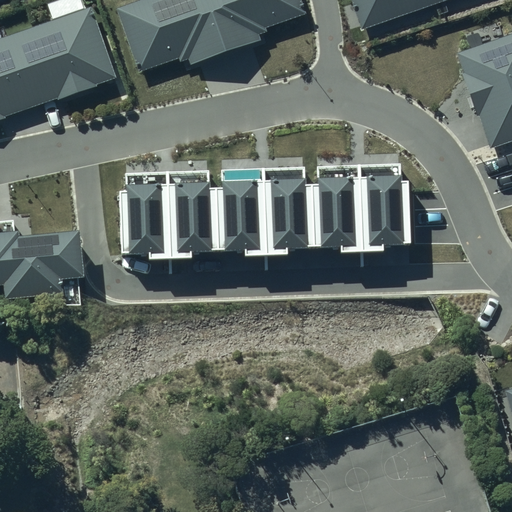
[(0,120),(6,119),(5,116),(58,98),(58,100),(97,86),(97,84),(116,77),(91,7),(85,9),(81,0),(56,0),(47,3),(53,20),(0,38),(0,120)]
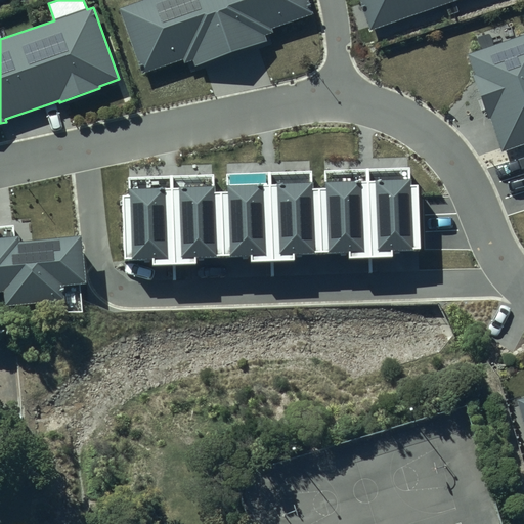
[(141,0),(119,8),(141,74),(182,58),(184,63),(192,60),(194,67),(265,41),(264,37),(274,33),(271,28),(315,13),(309,0),(141,0)]
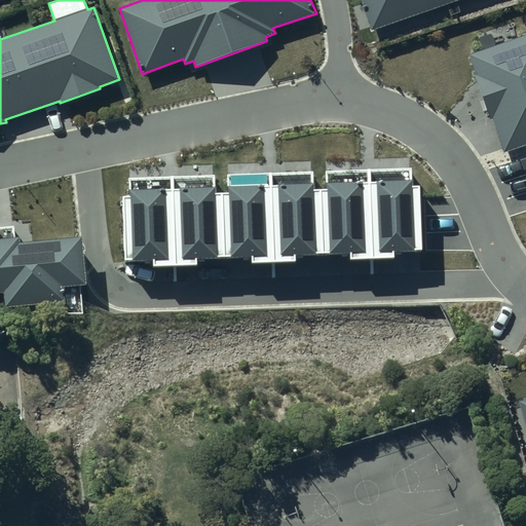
[(361,0),(372,31),(458,0),(361,0)]
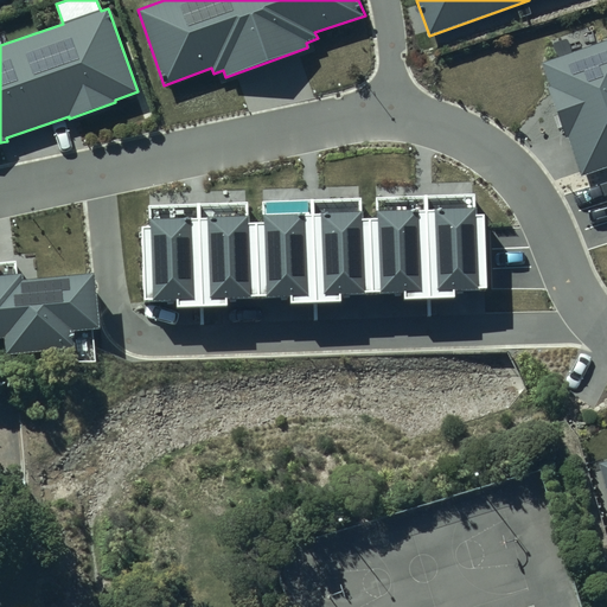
[(606,36),(540,59),(579,172),(606,163),(606,36)]
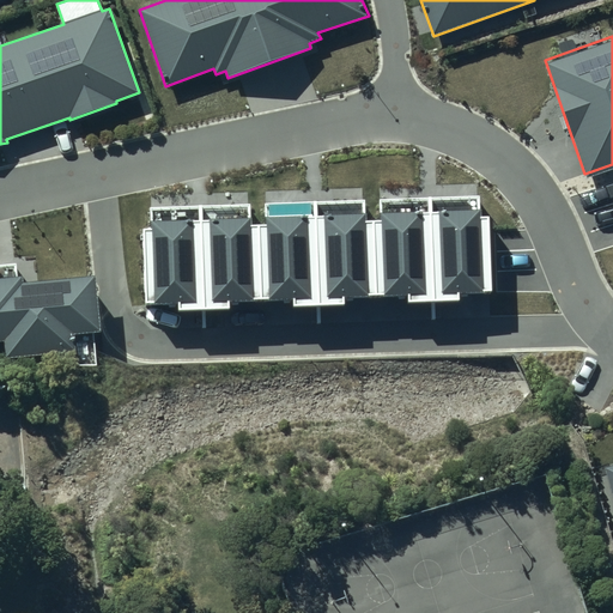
[(460,292),(492,291),(490,217),(480,217),(480,195),(382,200),(382,220),(365,222),(364,200),(263,204),(265,226),(248,226),(248,204),(150,207),(151,229),(144,230),(146,302),(178,301),(180,310),(230,308),(229,299),(293,297),(295,307),(345,304),(345,297),(411,295),(411,303),(460,301),(460,292)]
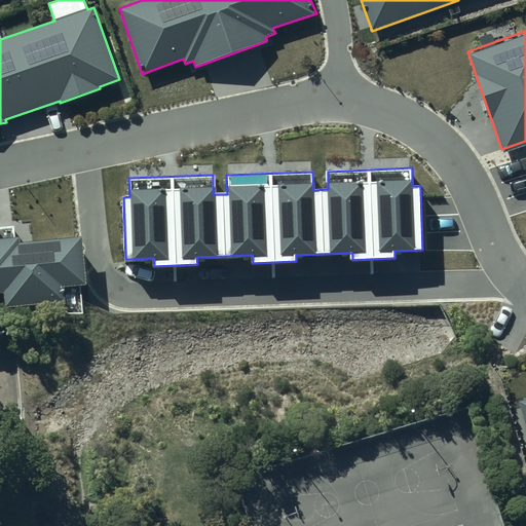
[(0,291),(4,292),(5,307),(64,302),(63,287),(86,285),(82,236),(19,242),(19,237),(0,238),(0,291)]
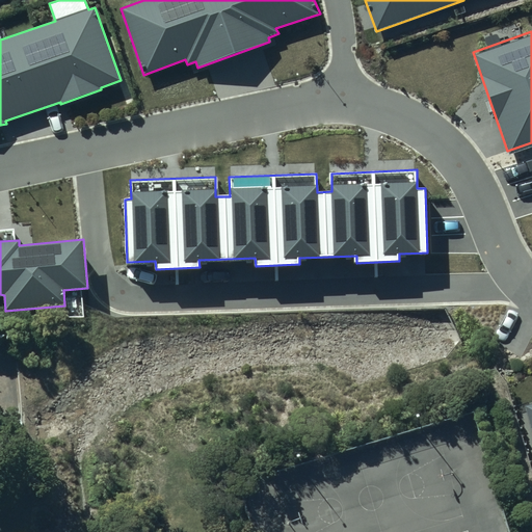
All buildings are outlined.
